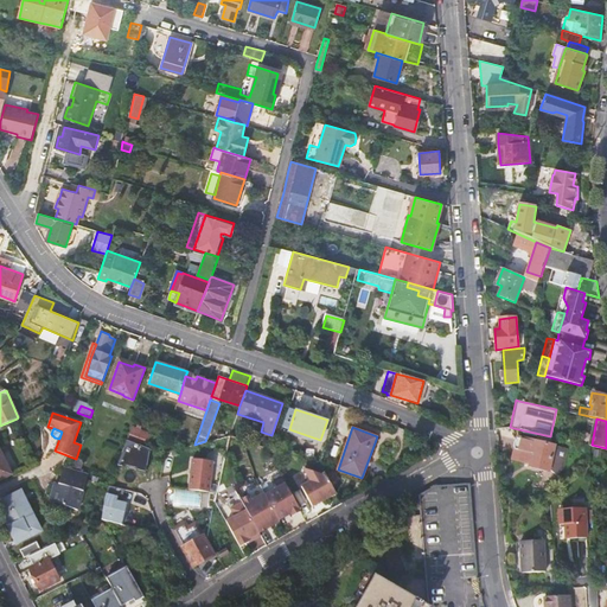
[(133,428),(128,441),(146,447),(149,435),(133,428)]
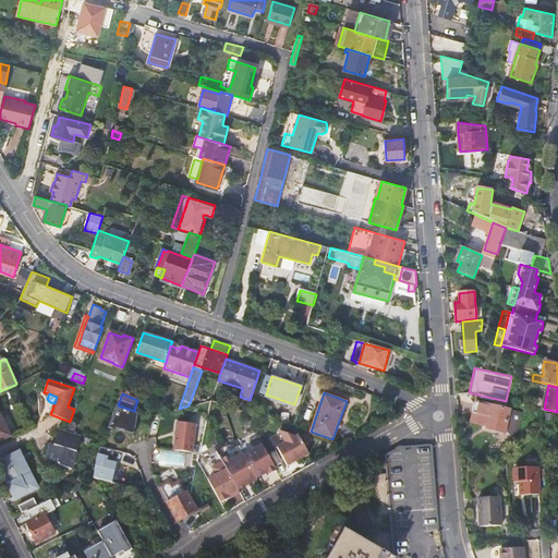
[(137,400),(134,411),(148,416),(152,404),(137,400)]
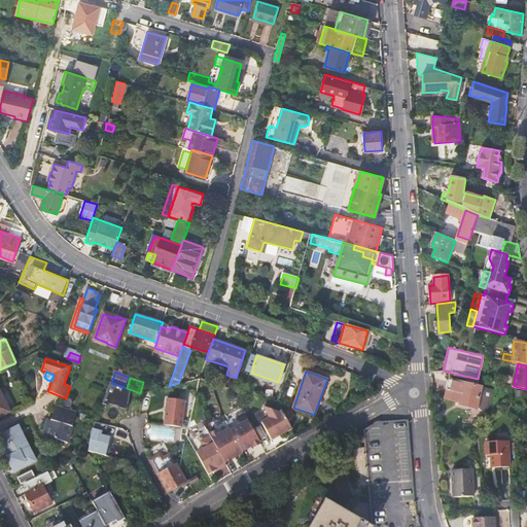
[(478,409),(483,387),(450,380),(446,398),(460,402),(459,405),(478,409)]
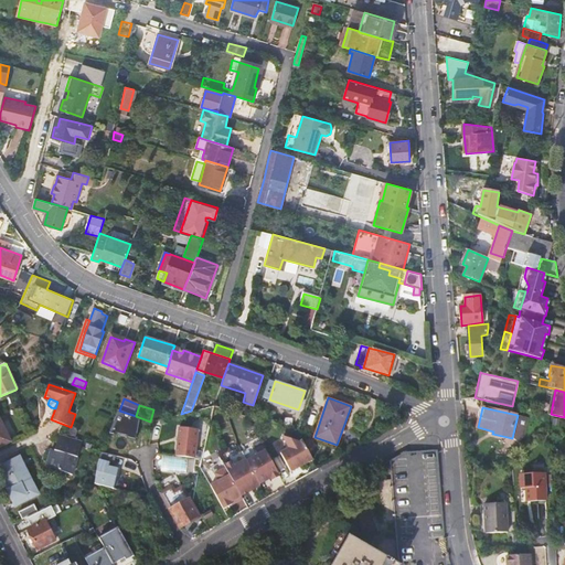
[(0,447),(11,441),(0,418),(0,447)]
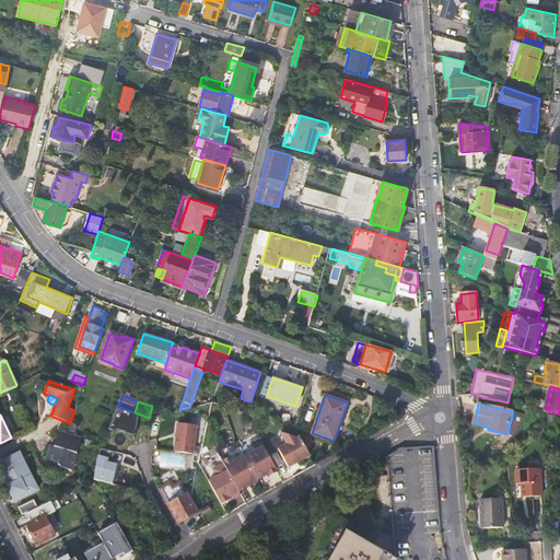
[(177,423),(174,452),(193,454),(196,426),(177,423)]
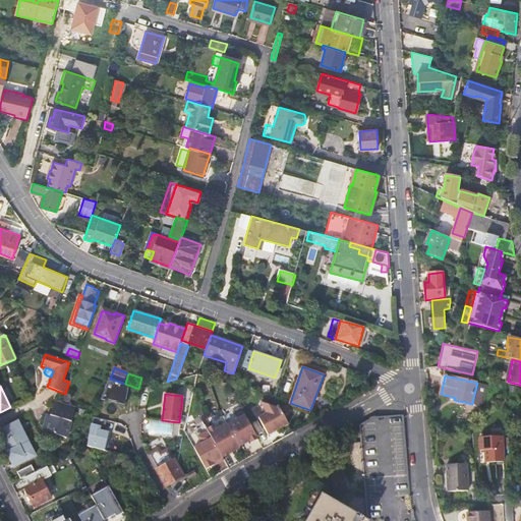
[(68,438),(77,407),(62,403),(56,401),(51,416),(50,421),(47,420),(44,431),(68,438)]
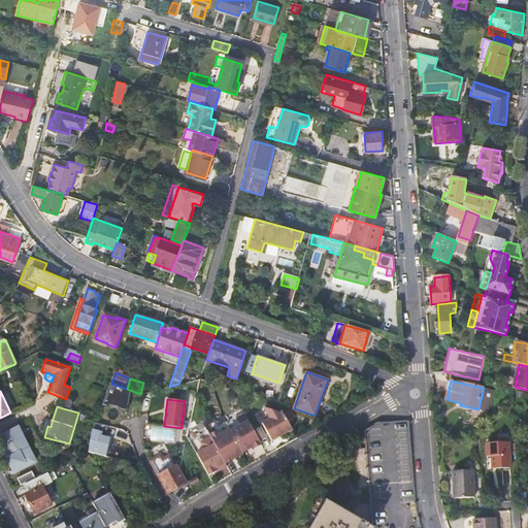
[(262,423),(272,440),(293,428),(284,411),(282,413),(265,407),(271,418),(262,423)]
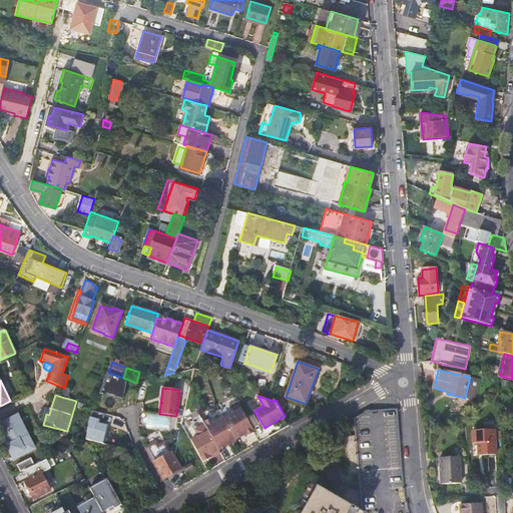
[(258,398),(250,402),(254,409),(262,405),(258,398)]
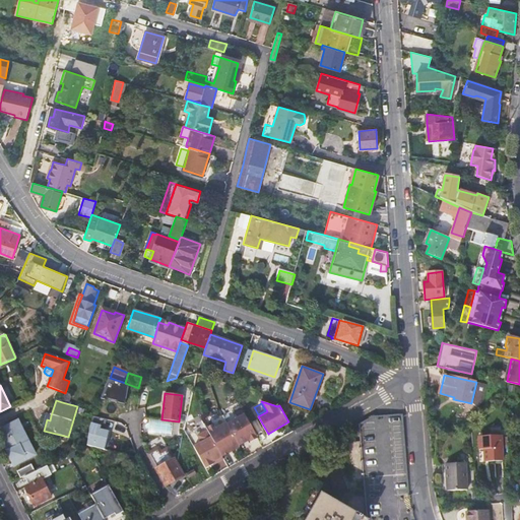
[(95,411),(81,407),(80,412),(94,416),(95,411)]
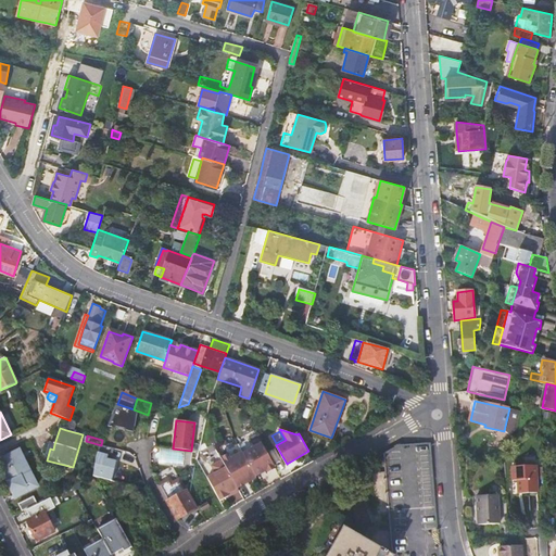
[(245,452),(243,453),(255,475),(266,469),(266,470),(268,472),(276,468),(260,439),(252,443),(254,447),(245,452)]
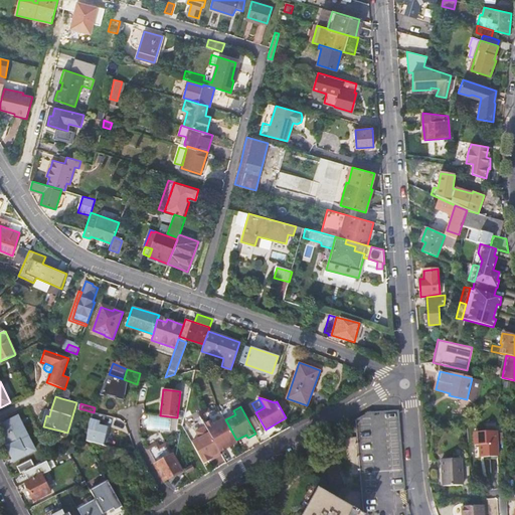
[(344,484),(334,502),(350,511),(352,509),(362,514),(411,514),(409,510),(407,498),(406,494),(398,409),(368,412),(355,419),(357,437),(343,439),(346,475),(359,474),(360,483),(344,484)]
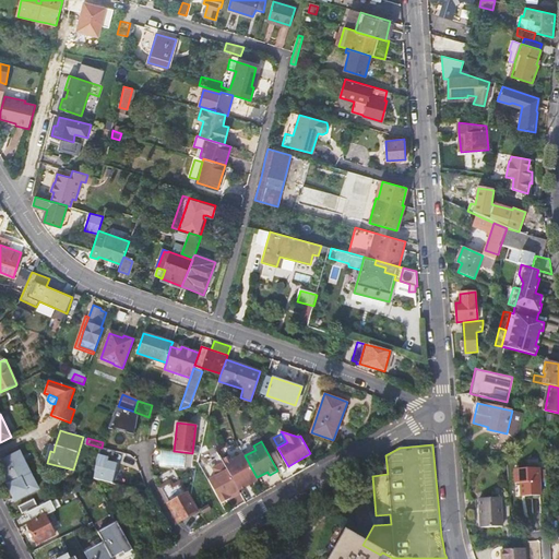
[(110,460),(118,461),(120,451),(113,449),(110,460)]
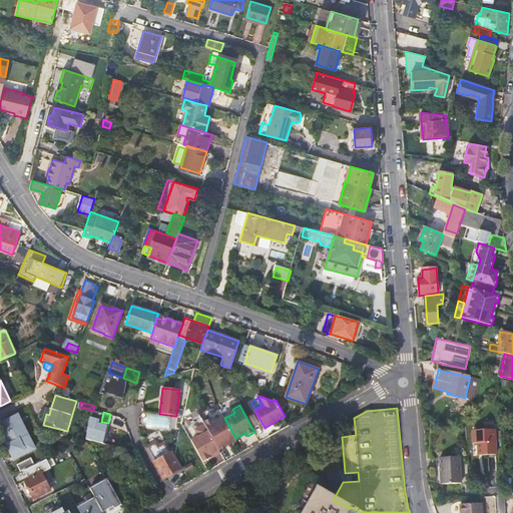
[(110,425),(123,426),(123,415),(110,415),(110,425)]
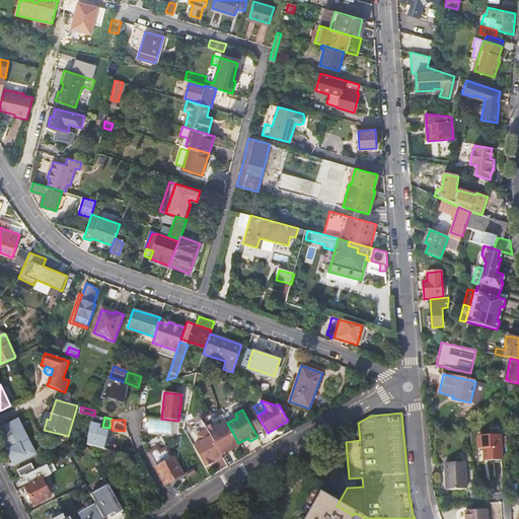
[(17,421),(0,428),(0,430),(4,438),(2,440),(12,461),(23,455),(25,458),(34,453),(28,440),(27,441),(17,421)]
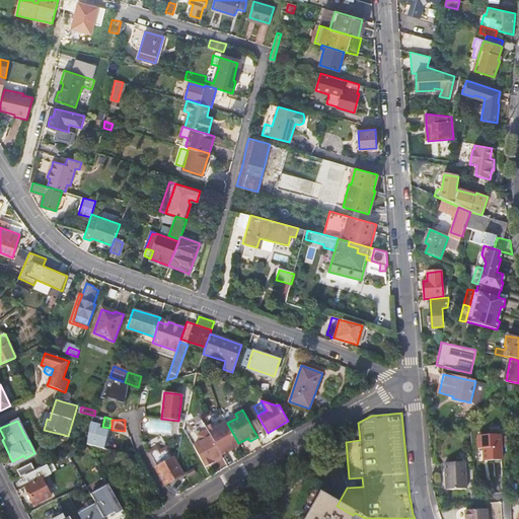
[(212,424),(206,427),(207,429),(222,455),(229,451),(228,449),(230,448),(231,450),(239,445),(238,444),(238,443),(227,423),(226,422),(215,428),(212,424)]
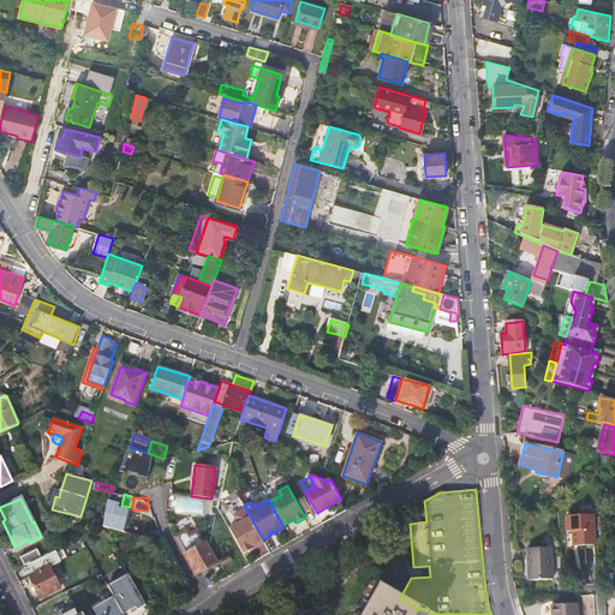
[(131,512),(108,506),(102,526),(103,526),(120,531),(126,532),(127,529),(129,520),(131,512)]
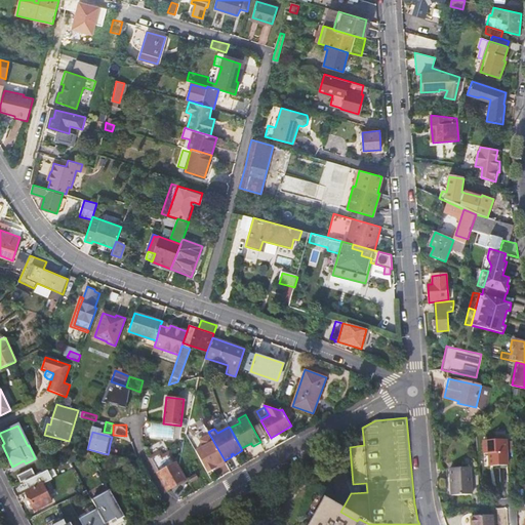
[(203,446),(196,451),(205,469),(208,473),(215,468),(214,466),(225,460),(209,434),(199,440),(203,446)]
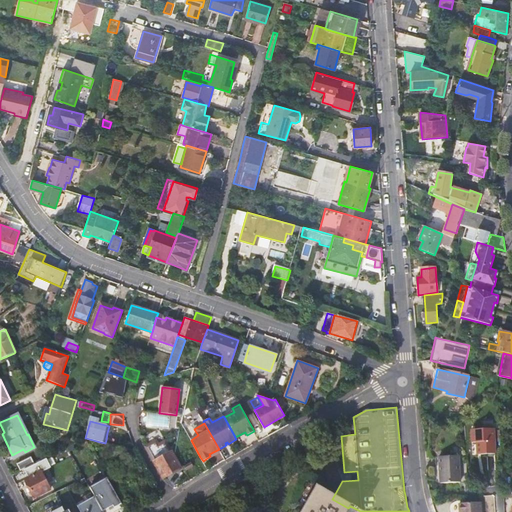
[(480,442),(481,454),(496,453),(494,429),(472,430),(472,443),(477,442),(480,442)]
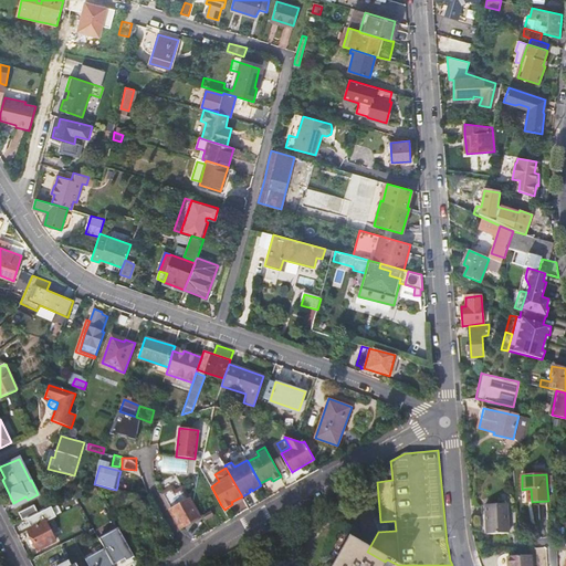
[(118,479),(117,486),(124,489),(126,481),(118,479)]
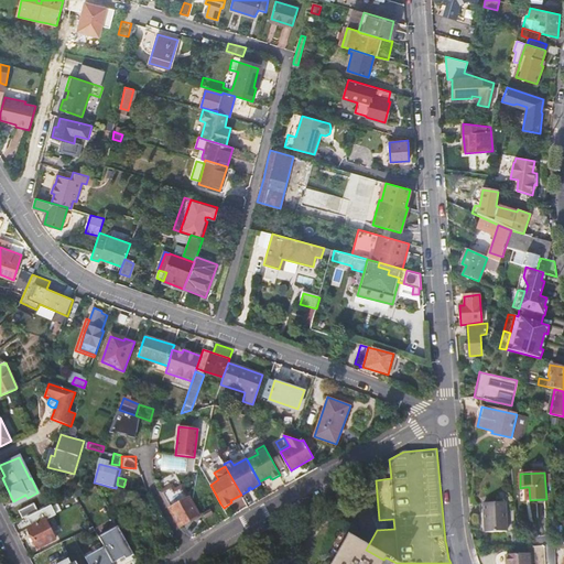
[(173,485),(161,490),(181,527),(199,516),(183,485),(175,489),(173,485)]
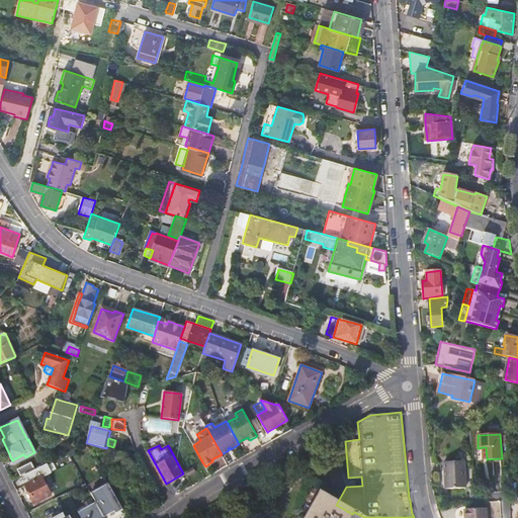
[(14,463),(25,457),(23,454),(12,460),(14,463)]
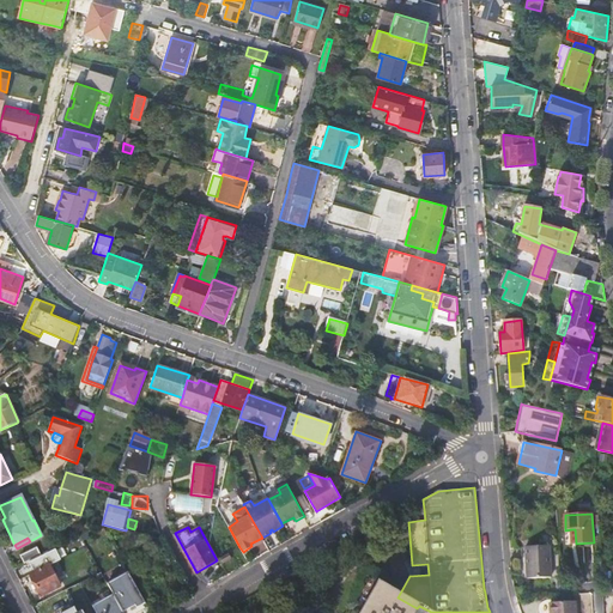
[(551,576),(548,546),(526,547),(526,557),(527,557),(527,564),(526,564),(527,577),(551,576)]
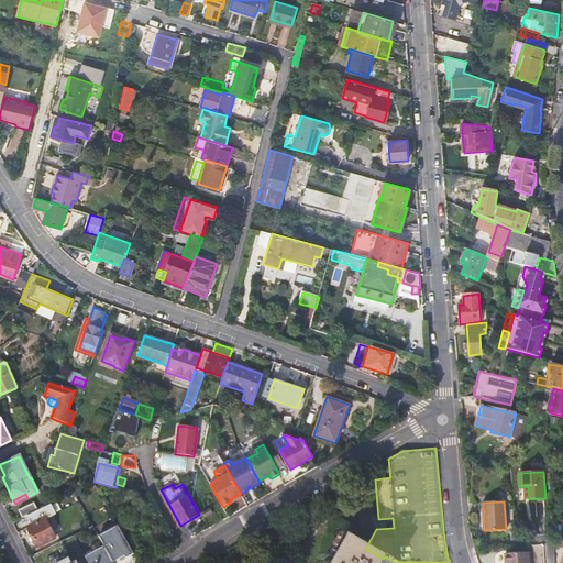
[(19,510),(22,518),(37,510),(34,503),(19,510)]
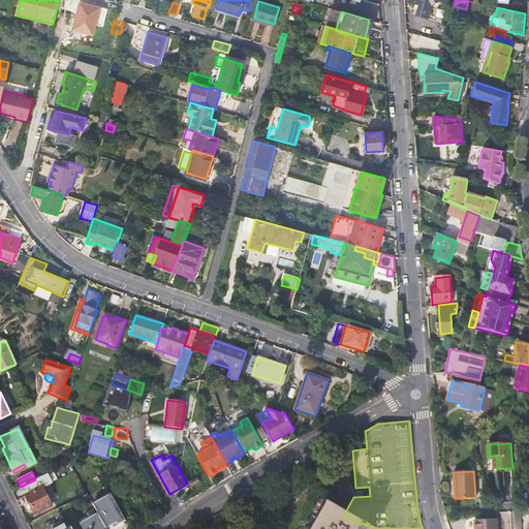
[(52,483),(48,473),(25,485),(29,494),(26,495),(35,514),(52,505),(47,497),(42,487),(50,484),(52,483)]
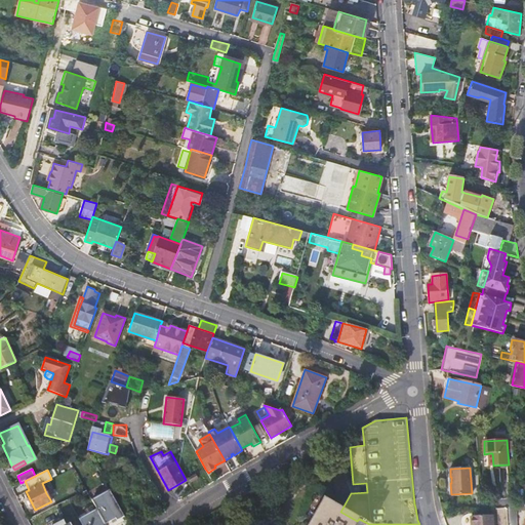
[(188,479),(190,484),(198,479),(195,475),(188,479)]
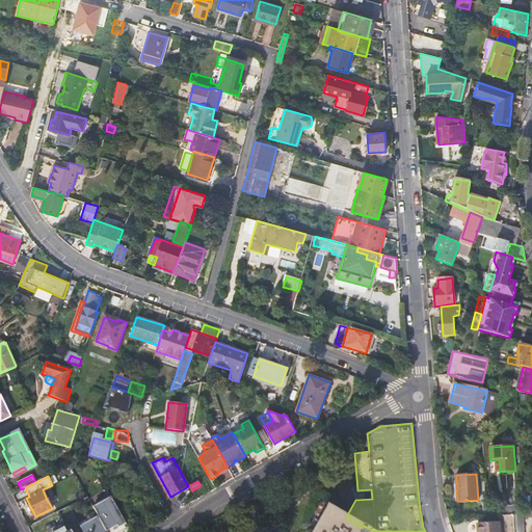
[(82,523),(85,531),(109,531),(127,525),(114,495),(94,504),(99,515),(82,523)]
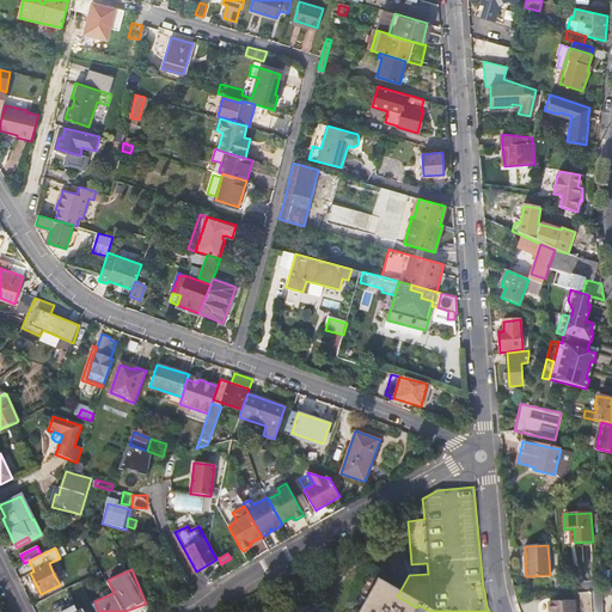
[(307,575),(293,583),(297,589),(311,582),(307,575)]
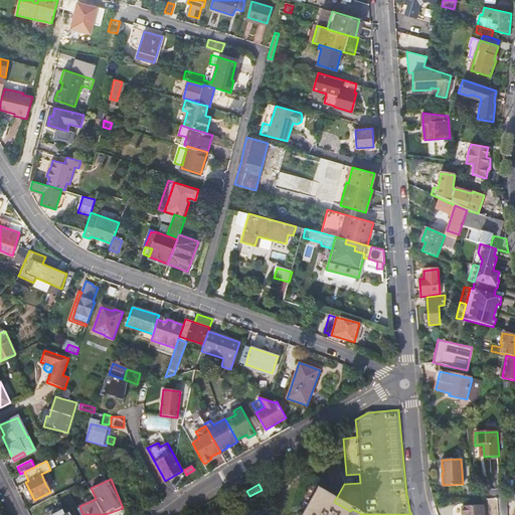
[(362,514),(352,509),(350,511),(334,502),(328,499),(329,496),(319,491),(305,514),(362,514)]
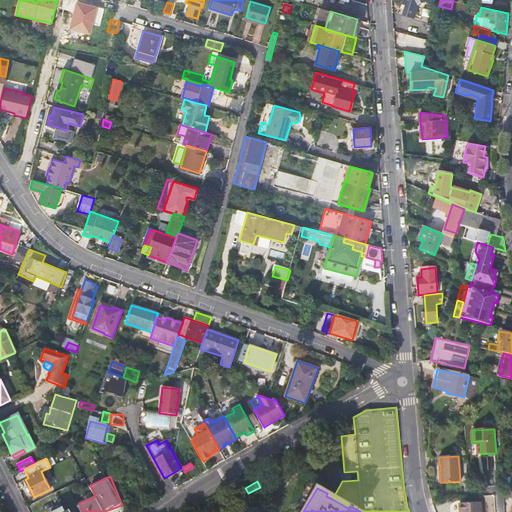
[(480,511),(480,502),(459,503),(460,511),(480,511)]
